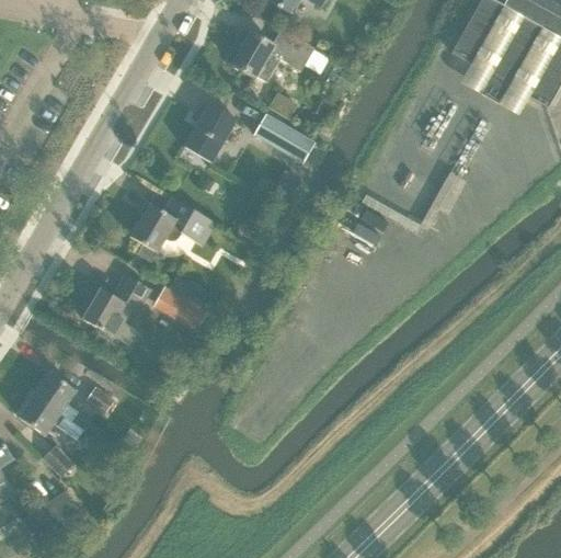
[(268,0),(287,11),(293,0),(311,0),(321,6),(324,0),(268,0)]
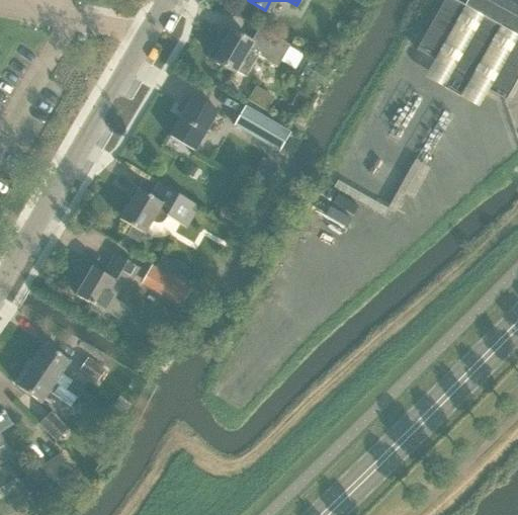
[(443,0),(417,47),(435,58),(425,76),(479,106),(489,88),(507,98),(517,77),(517,0),(443,0)]
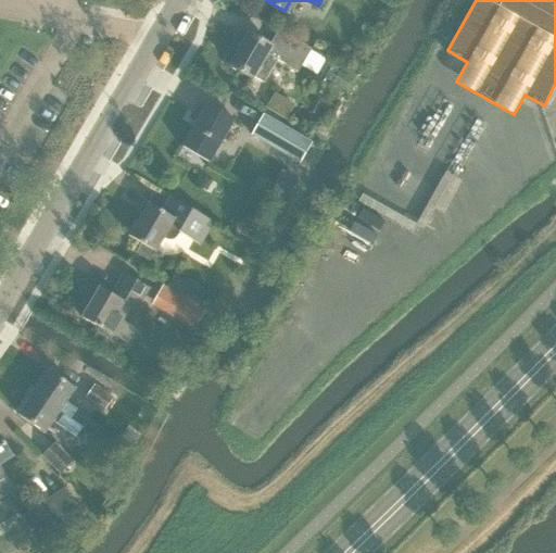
[(313,47),(304,41),(279,27),(273,39),(273,38),(269,44),(249,32),(230,63),(252,76),(253,74),(265,80),(278,59),(281,60),(290,64),(300,70),(313,47)]
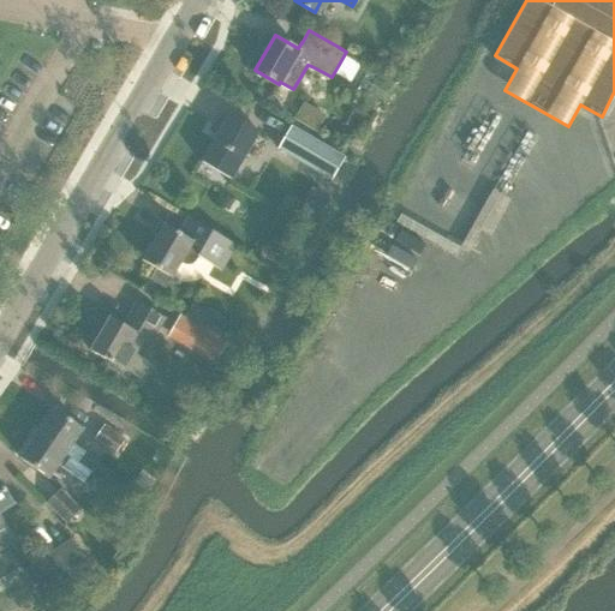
[(388,83),(368,71),(359,84),(381,97),(388,83)]
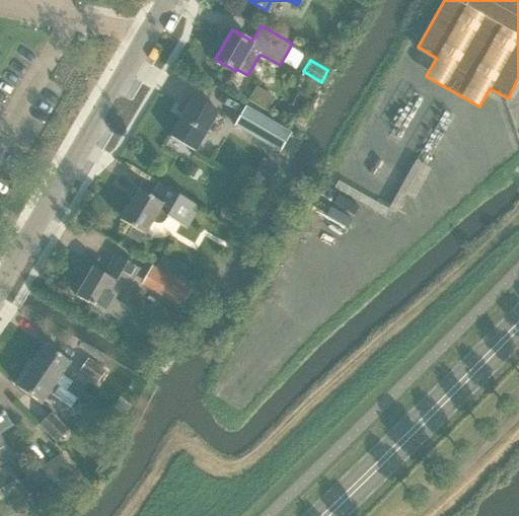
[(257,85),(249,98),(268,109),(275,96),(257,85)]
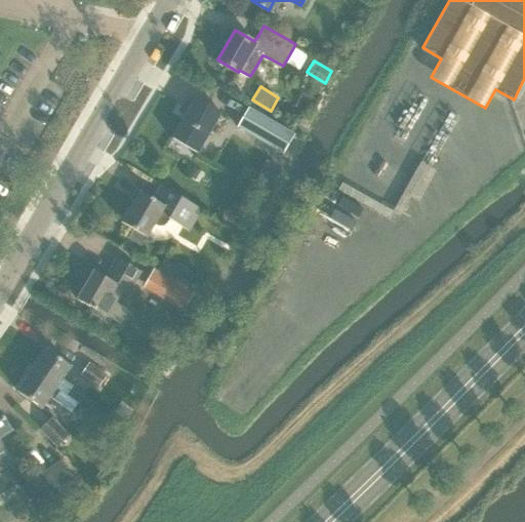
[(197,152),(220,111),(196,96),(172,137),(197,152)]
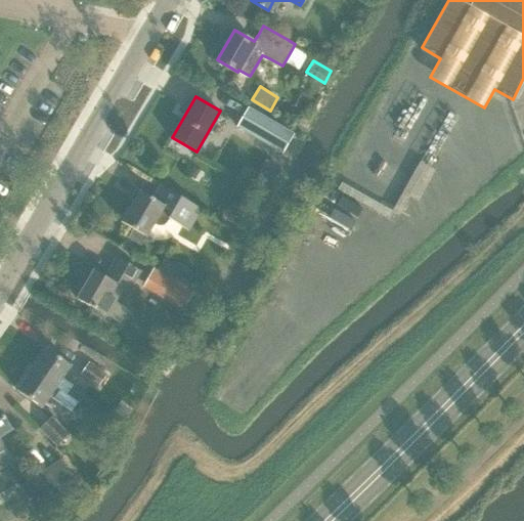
[(249,103),(236,125),(282,152),(295,131),(249,103)]
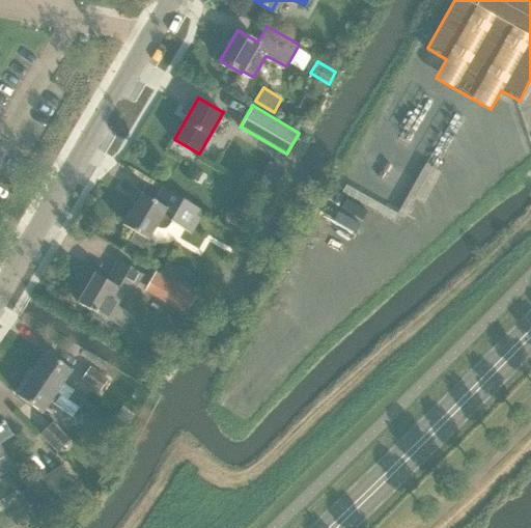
[(163,186),(154,201),(142,194),(124,225),(147,239),(156,224),(159,226),(160,226),(161,227),(163,227),(165,227),(167,226),(169,225),(172,220),(176,223),(193,232),(205,211),(163,186)]
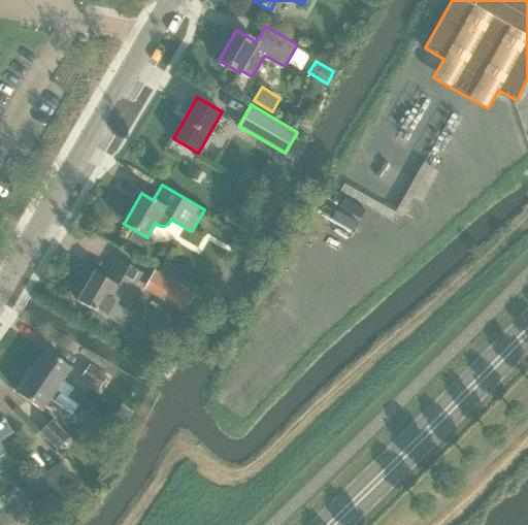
[(238,220),(237,209),(224,210),(225,222),(238,220)]
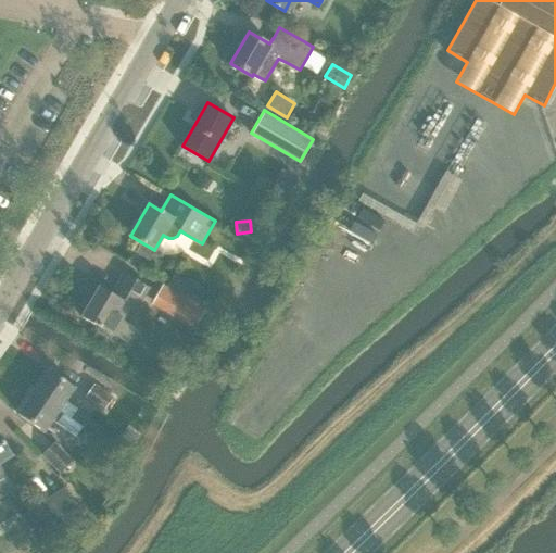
[(136,310),(149,288),(124,273),(111,294),(100,288),(83,316),(113,334),(129,305),(136,310)]
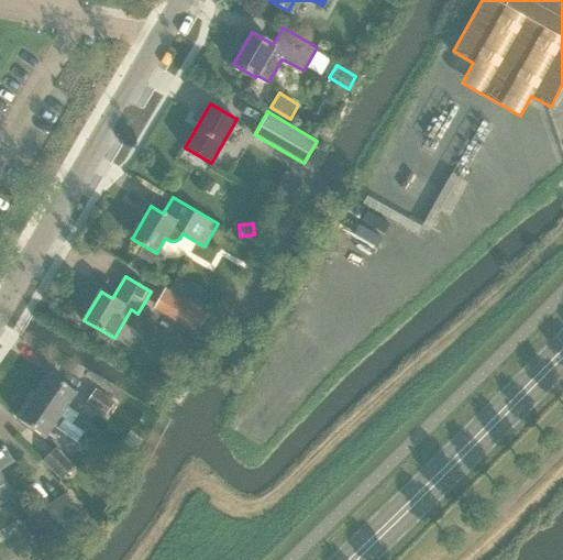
[(176,276),(169,289),(183,297),(190,284),(176,276)]
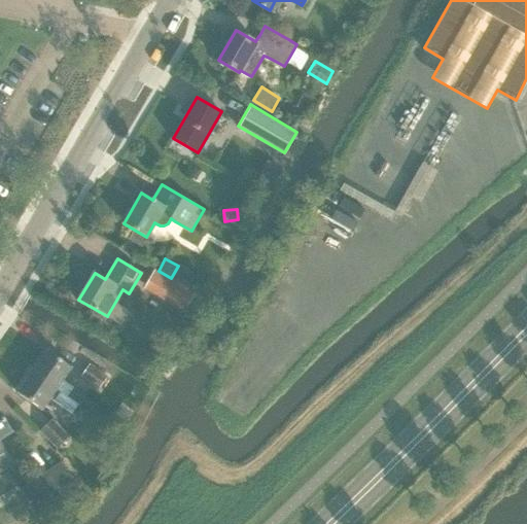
[(171,278),(159,271),(154,269),(146,283),(185,306),(194,291),(171,278)]
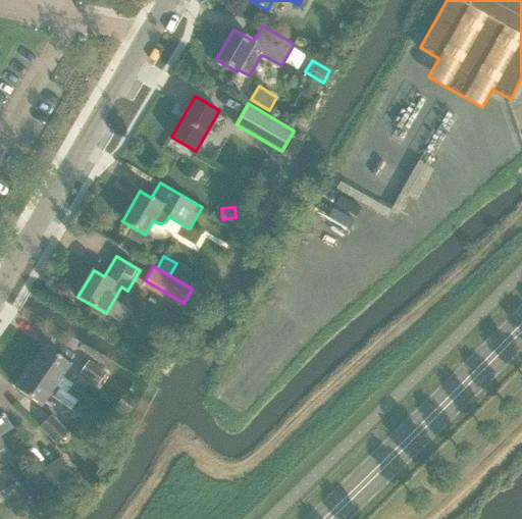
[(86,390),(63,374),(70,364),(47,348),(33,369),(77,401),(86,390)]
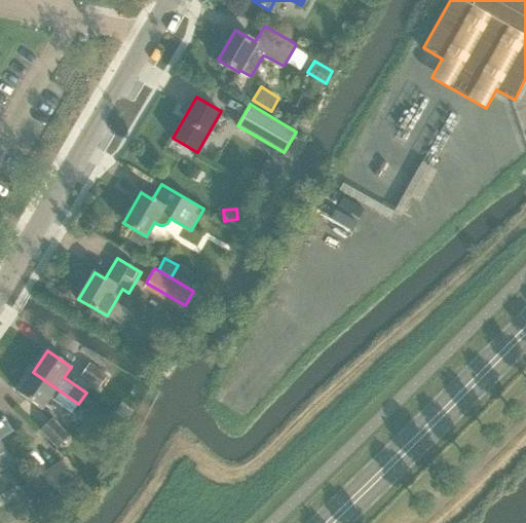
[(108,374),(90,362),(81,374),(100,386),(108,374)]
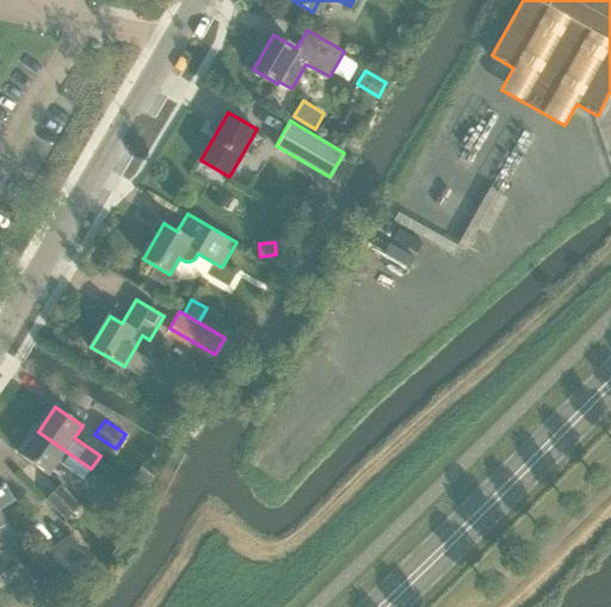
[(85,477),(91,469),(38,432),(23,454),(49,472),(59,459),(85,477)]
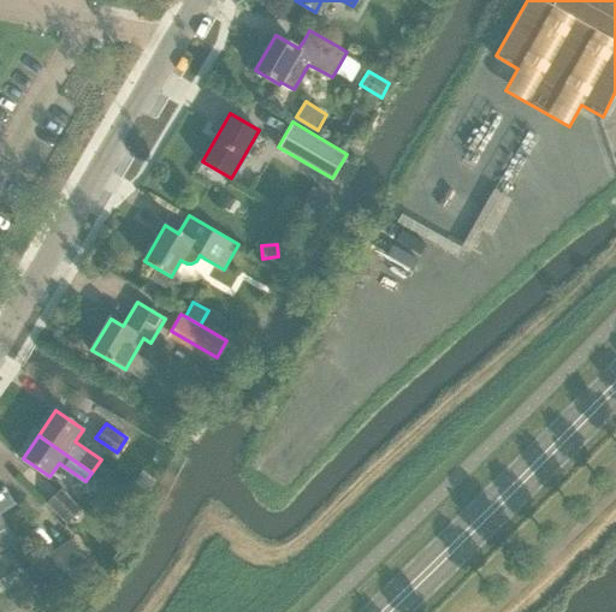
[(164,470),(171,458),(158,451),(152,463),(164,470)]
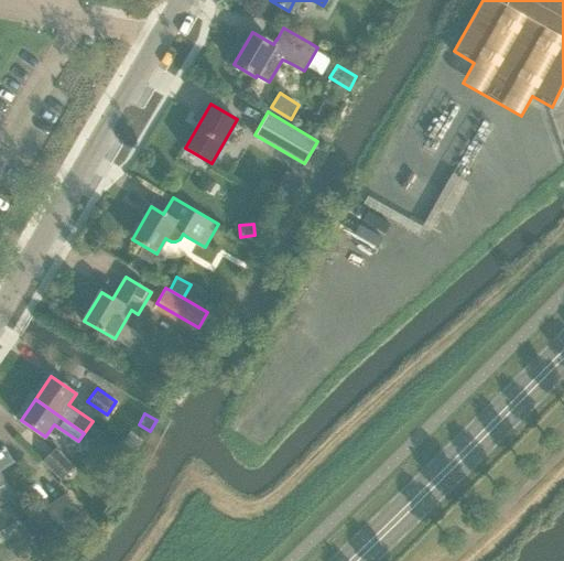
[(0,440),(0,489),(7,500),(18,494),(1,470),(13,461),(0,440)]
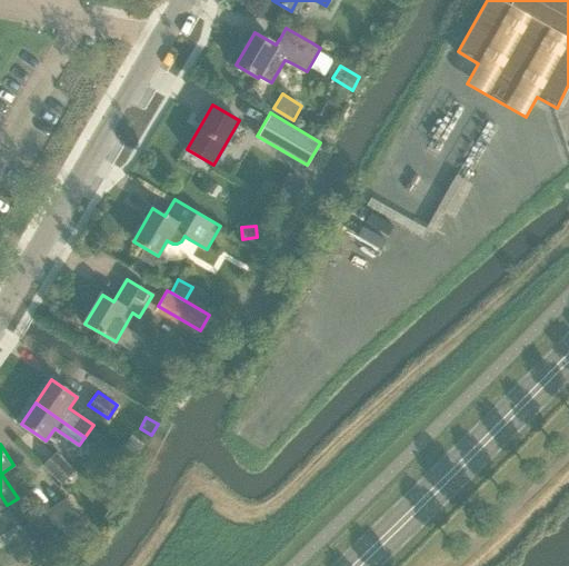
[(57,450),(43,464),(62,483),(76,469),(57,450)]
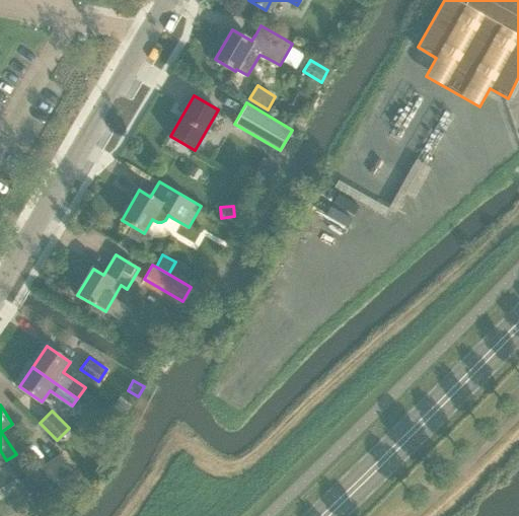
[(106,439),(99,451),(108,456),(116,444),(106,439)]
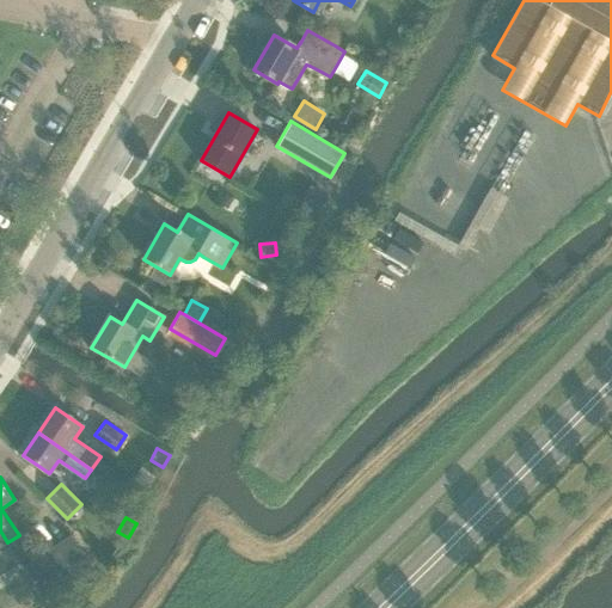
[(72,533),(24,565),(43,596),(92,564),(72,533)]
